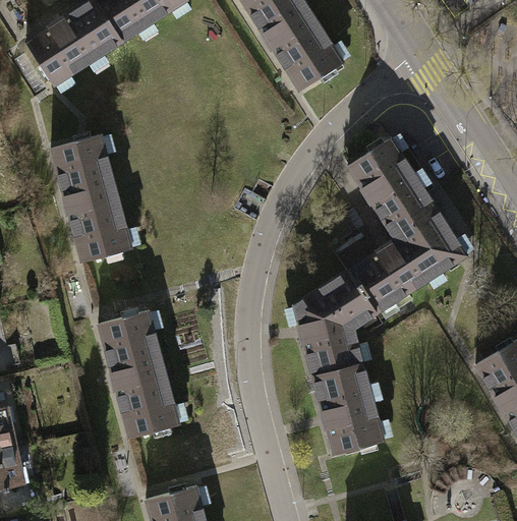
[(94,0),(90,0),(25,41),(54,84),(121,42),(94,0)]
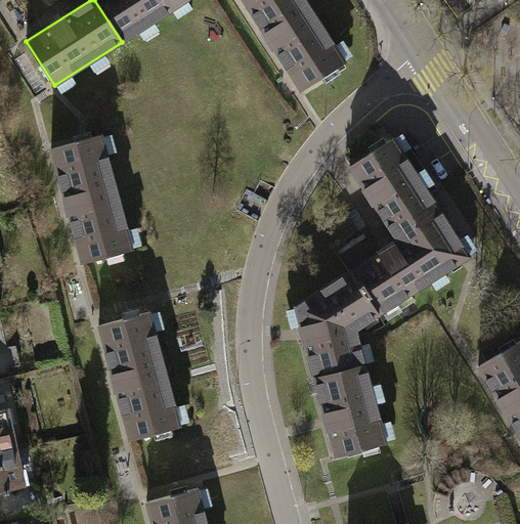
[(94,0),(122,42),(187,0),(94,0)]
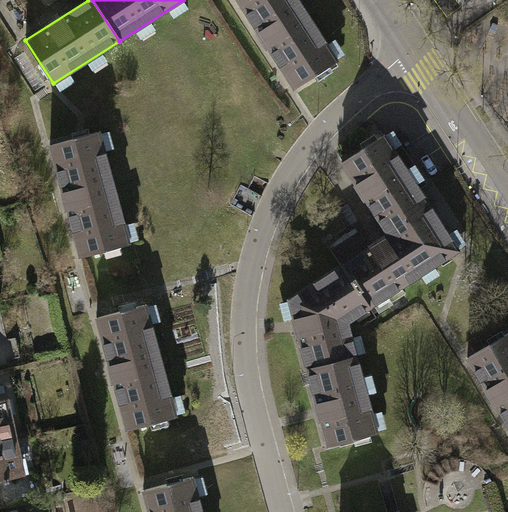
[(298,0),(238,0),(295,88),(338,61),(298,0)]
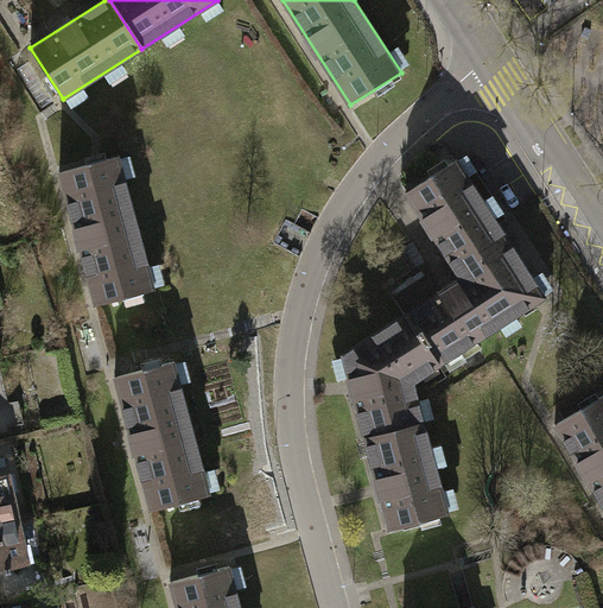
[(119,156),(59,171),(95,304),(153,287),(119,156)]
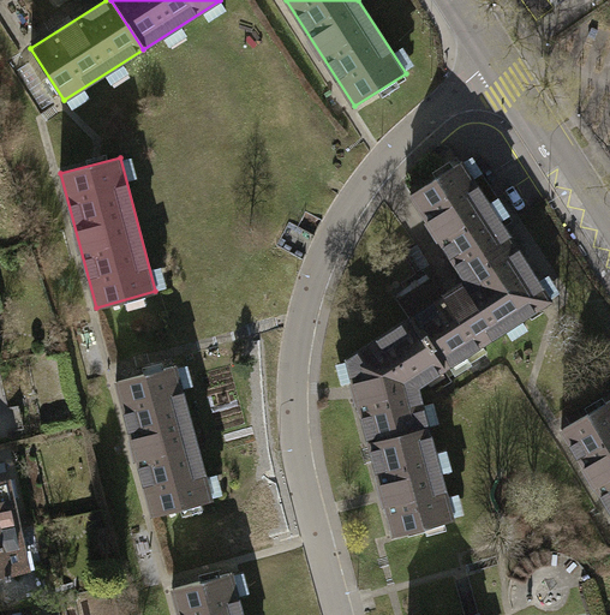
[(462,275),(514,242),(503,227),(508,224),(465,159),(411,195),(462,275)]
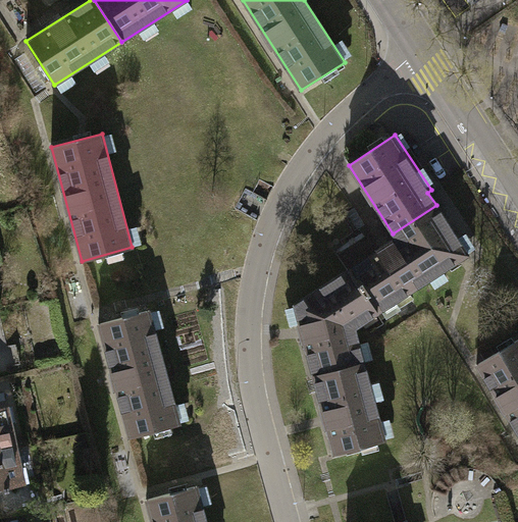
[(378,312),(468,253),(436,205),(393,233),(397,239),(350,269),(378,312)]
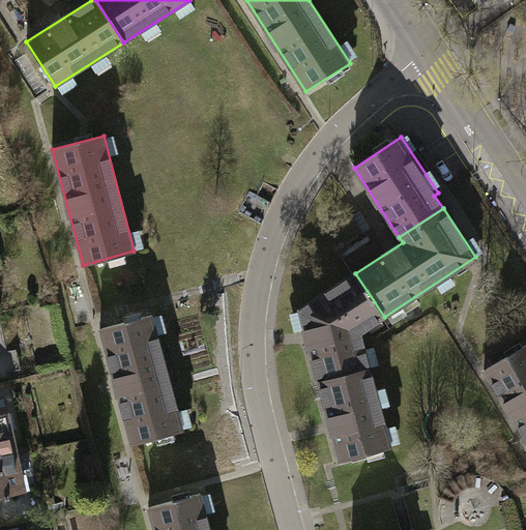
[(359,332),(384,317),(355,273),(299,308),(319,382),(370,367),(359,332)]
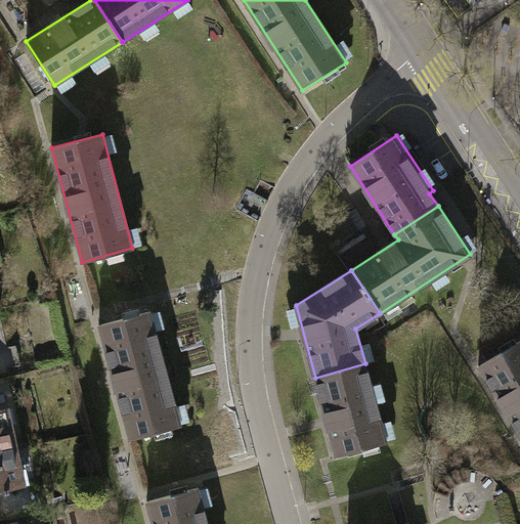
[(149,311),(99,324),(130,438),(180,425),(149,311)]
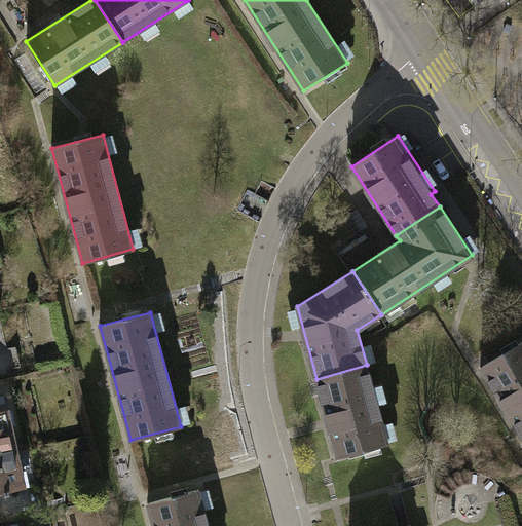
[(521,342),(480,367),(521,436),(521,342)]
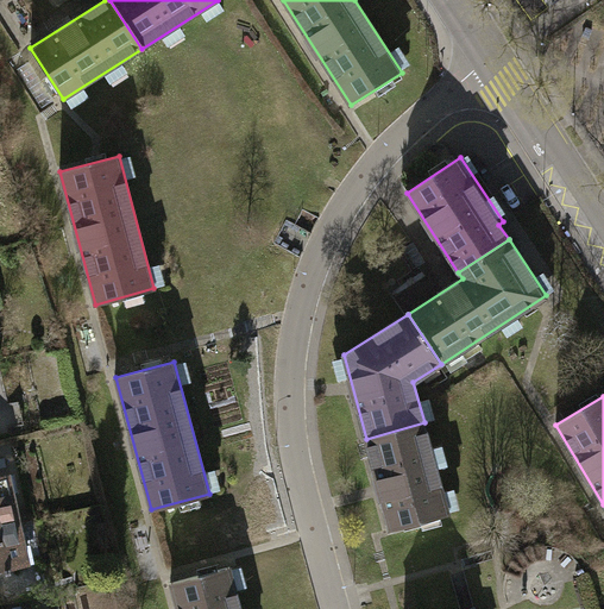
[(450,514),(425,422),(366,439),(390,528),(450,514)]
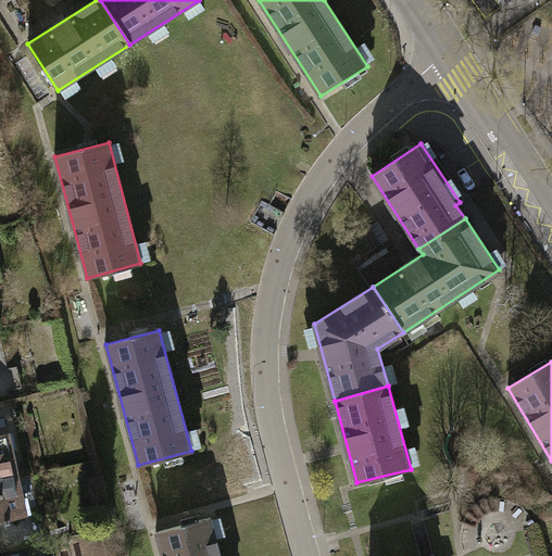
[(13,433),(0,436),(0,478),(23,474),(13,433)]
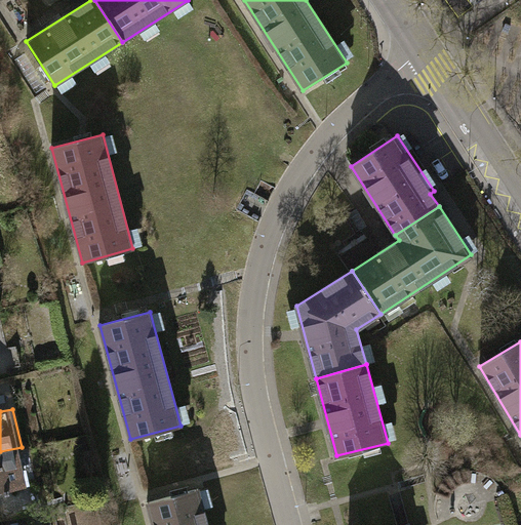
[(22,447),(0,451),(0,495),(31,489),(22,447)]
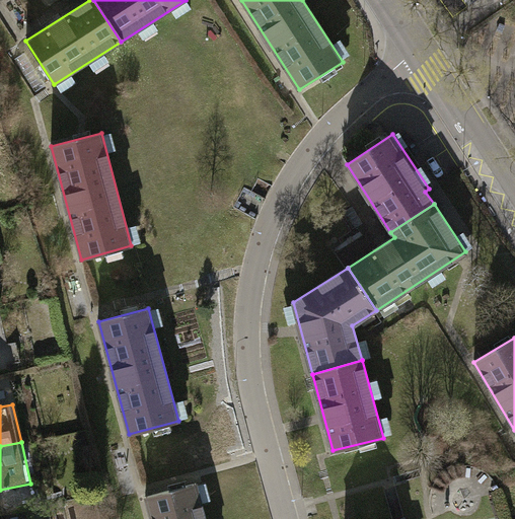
[(205,518),(196,483),(146,496),(152,518),(205,518)]
